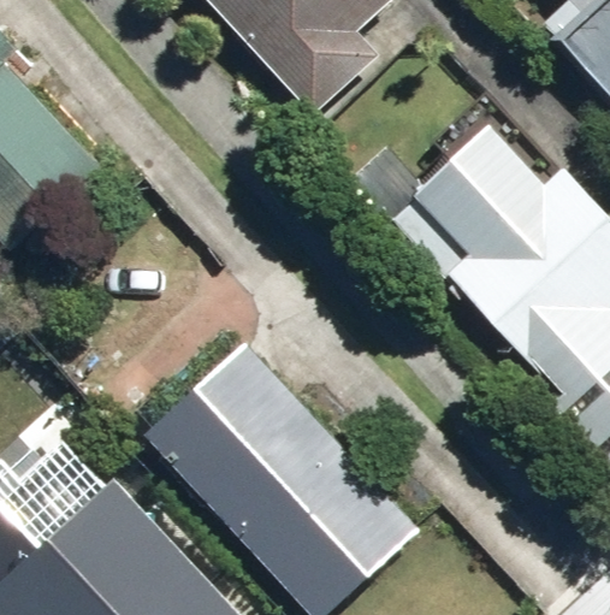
[(208,0),(308,113),(379,52),(357,27),(388,0),(208,0)]
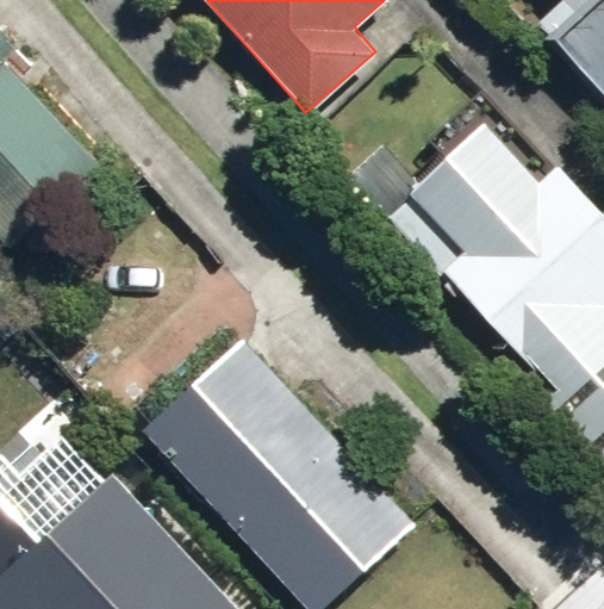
[(560,0),(562,1),(535,28),(603,101),(603,0),(560,0)]
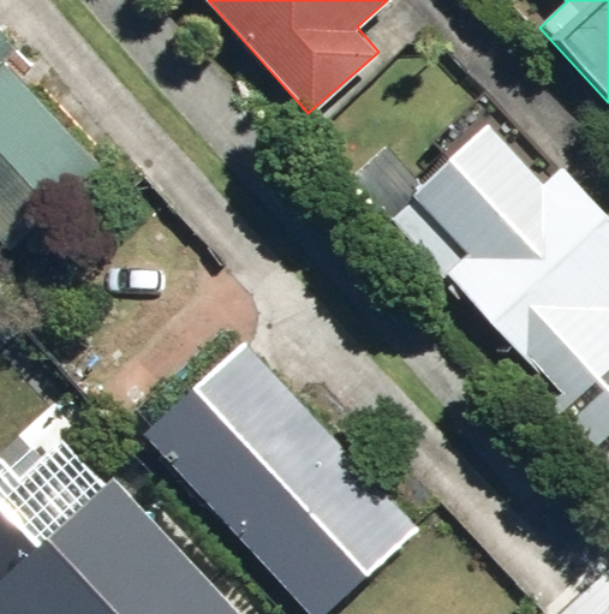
[(97,165),(6,65),(23,51),(0,25),(0,238),(7,246),(97,165)]
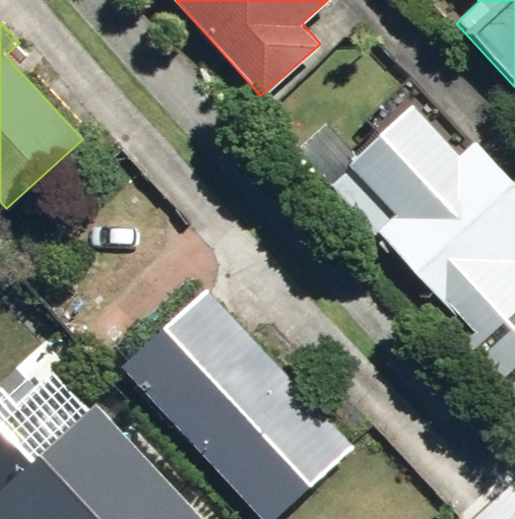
[(464,338),(514,395),(514,179),(477,137),(457,154),(409,100),(346,155),(323,129),(299,150),(378,241),(385,235),(471,333),(464,338)]
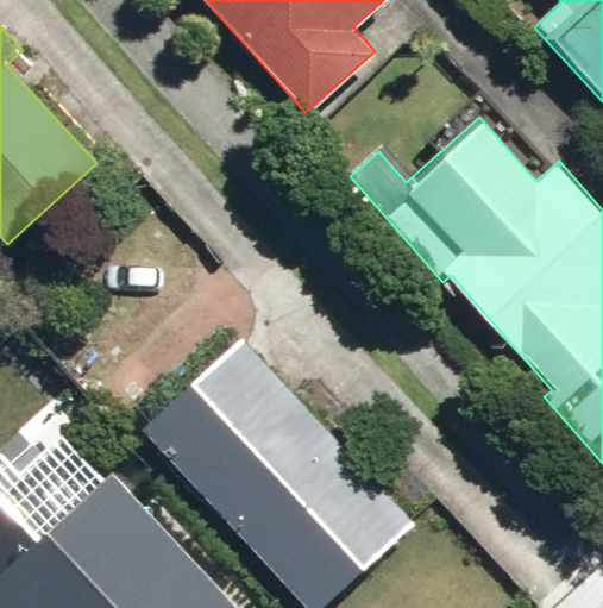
[(142,430),(303,607),(324,607),(420,520),(249,332),(142,430)]
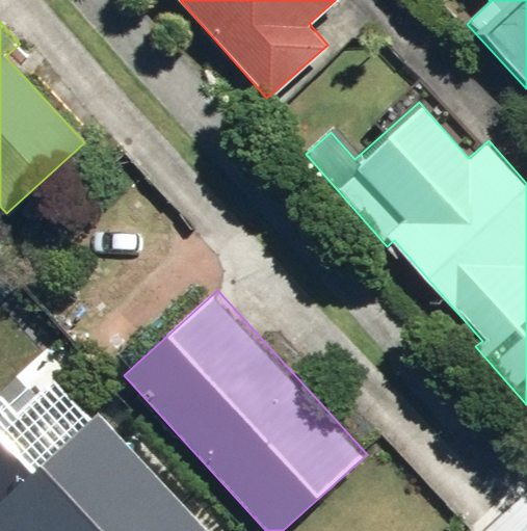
[(207,530),(99,415),(93,421),(55,380),(0,430),(0,530),(207,530)]
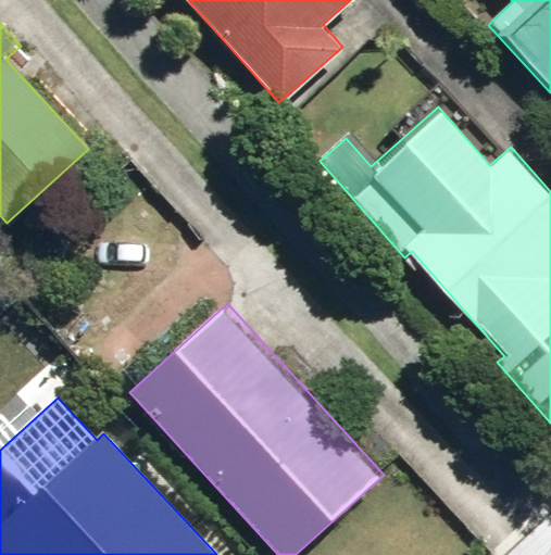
All buildings are outlined.
